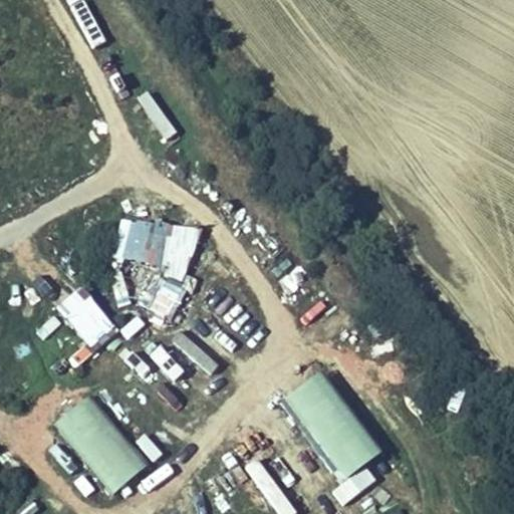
[(151,97),(132,105),(137,118),(156,109),(151,97)]
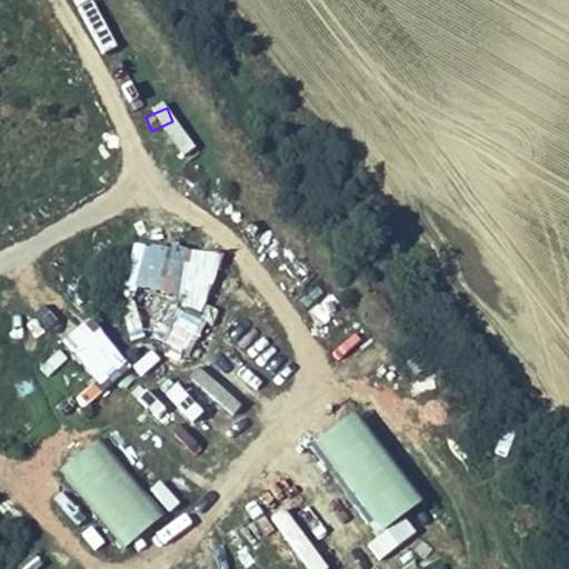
[(135,235),(121,281),(175,296),(162,340),(191,348),(217,256),(135,235)]
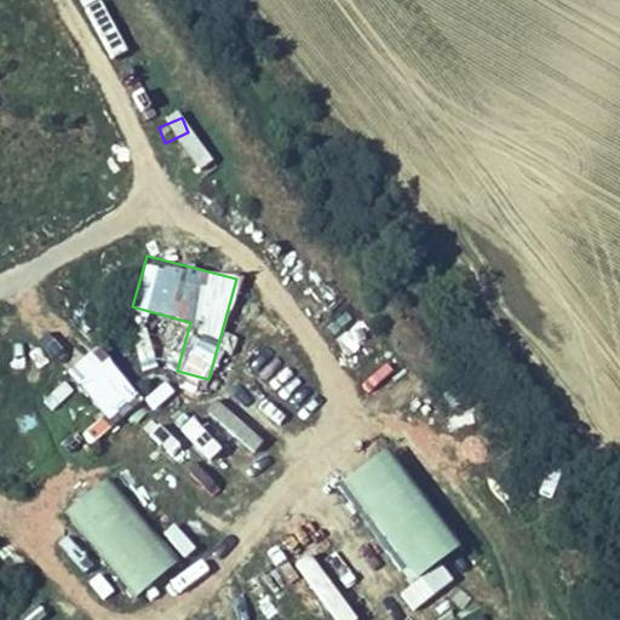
[(96,344),(65,369),(112,424),(142,399),(96,344)]
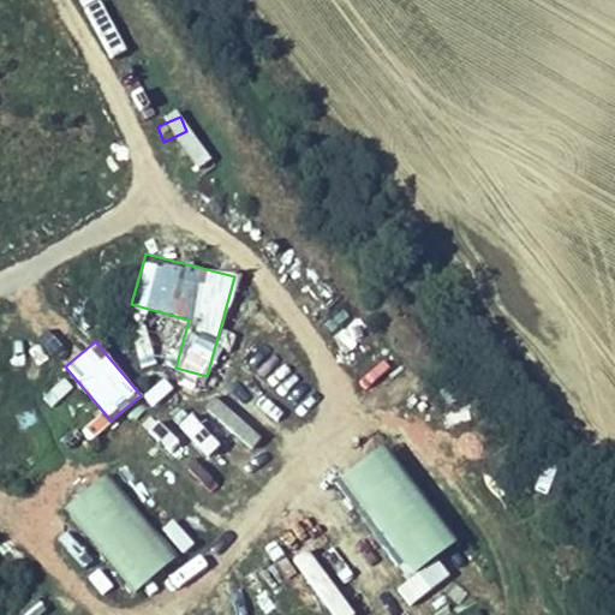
[(294,431),(306,418),(276,389),(264,401),(294,431)]
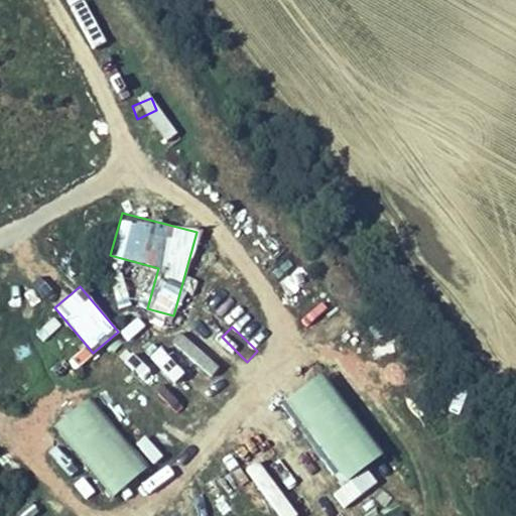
[(152,345),(143,354),(179,389),(188,380),(152,345)]
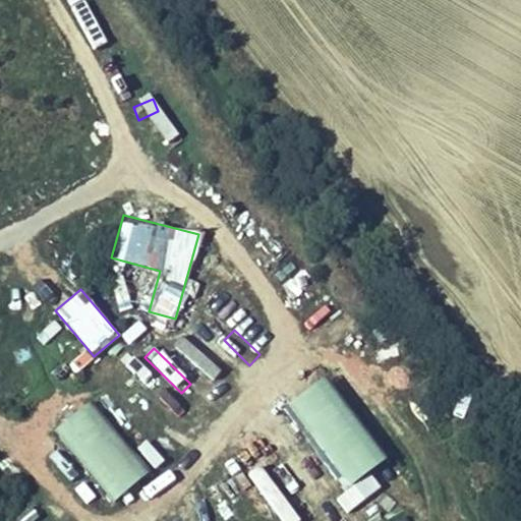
[(323,374),(285,401),(346,485),(384,458),(323,374)]
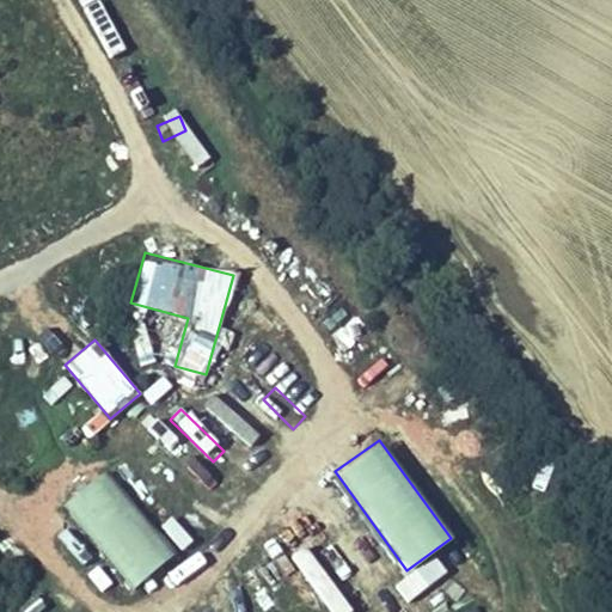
[(133,587),(173,551),(99,470),(60,506),(133,587)]
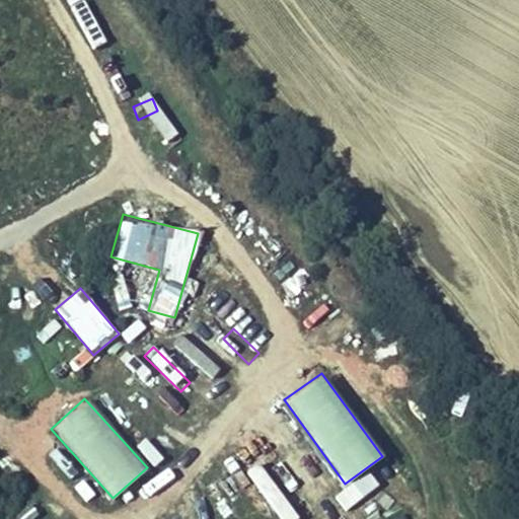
[(136,446),(152,464),(161,457),(145,439),(136,446)]
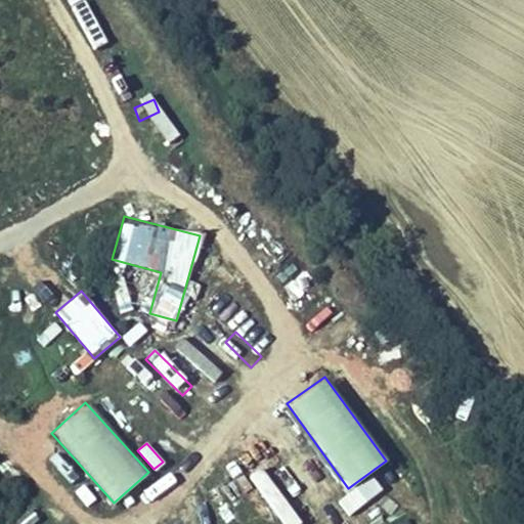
[(291,482),(316,519),(333,508),(306,471),(291,482)]
